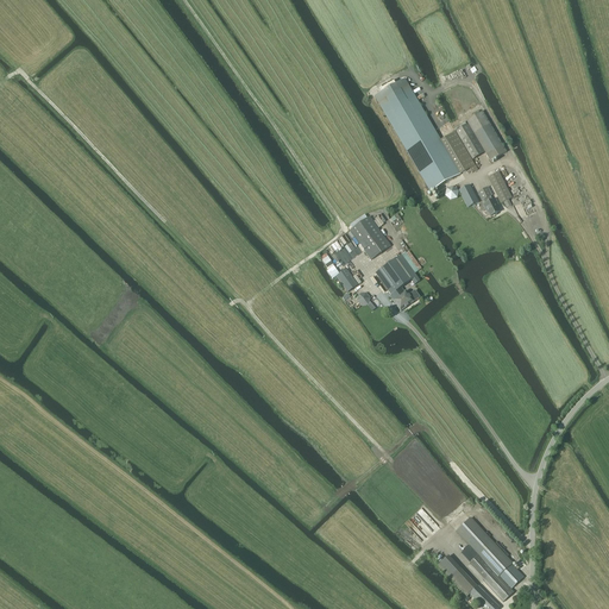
[(405,80),(375,98),(431,193),(460,175),(440,142),(405,80)]
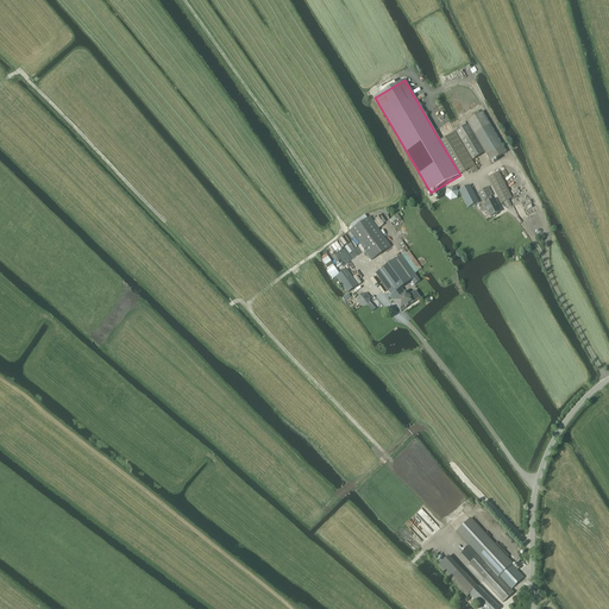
[(469,125),(484,152),(490,162),(507,152),(483,112),(466,121),(469,125)]
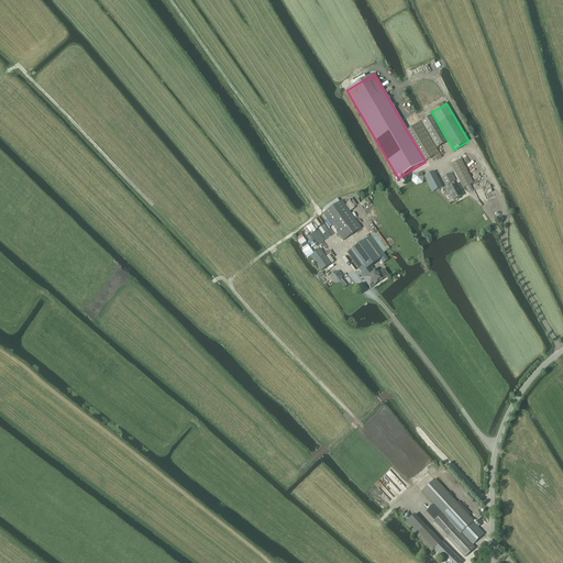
[(421,123),(435,148),(448,141),(433,116),(421,123)]
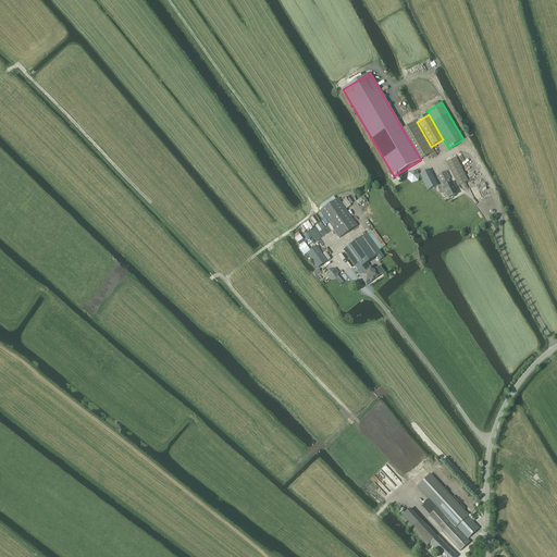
[(417,122),(403,130),(421,160),(430,156),(432,159),(436,157),(431,147),(417,122)]
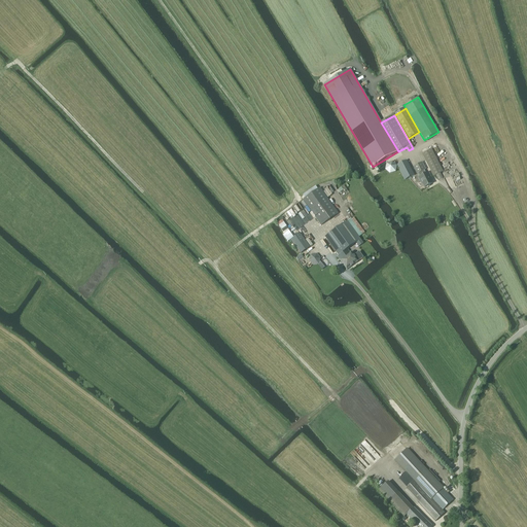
[(441,174),(443,172),(431,149),(422,154),(433,177),(436,176),(438,180),(443,178),(441,174)]
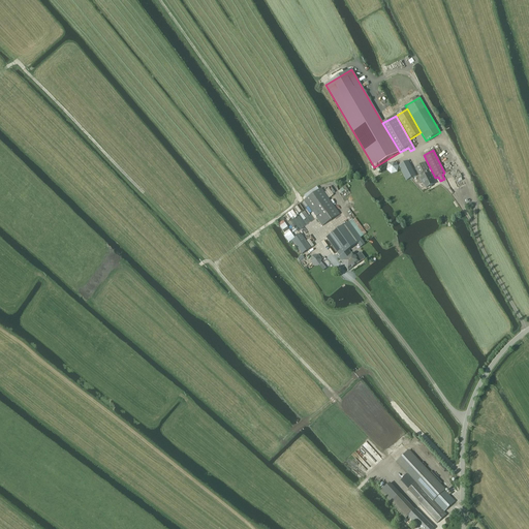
[(406,181),(416,177),(408,161),(399,166),(406,181)]
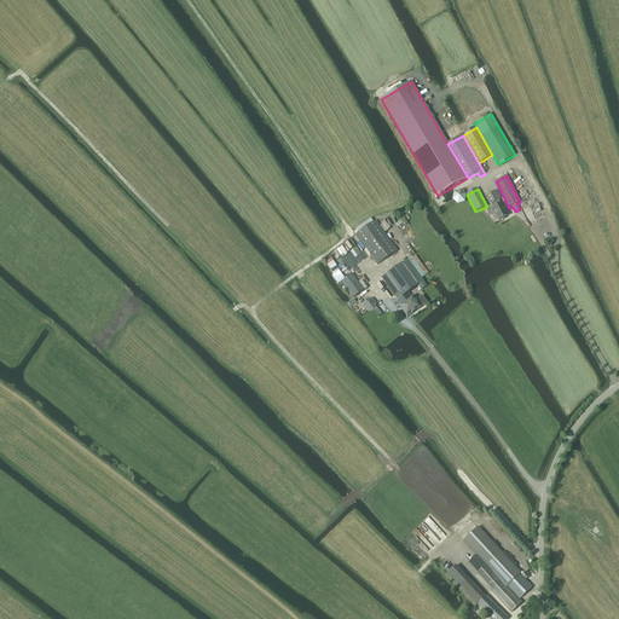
[(466,202),(467,196),(461,191),(453,192),(452,200),(458,204),(466,202)]
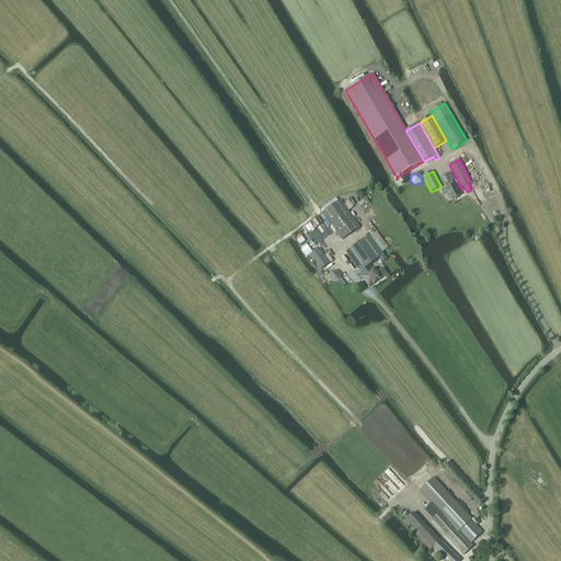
[(451,182),(453,181),(449,173),(439,179),(444,185),(445,185),(447,189),(446,190),(448,194),(448,193),(453,201),(454,199),(456,199),(458,198),(458,197),(460,196),(457,190),(457,189),(455,185),(454,185),(451,182)]
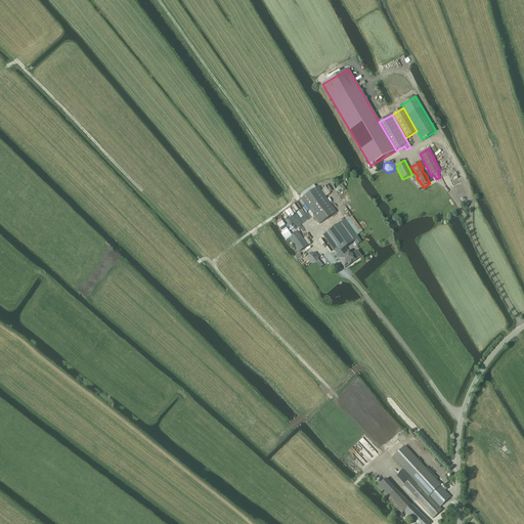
[(319,224),(337,213),(318,187),(302,199),(319,224)]
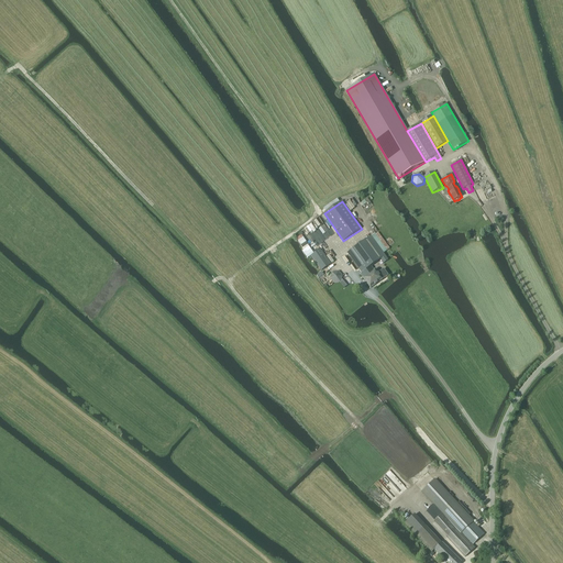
[(384,263),(388,261),(371,236),(348,254),(362,274),(361,274),(364,278),(371,288),(388,275),(384,269),(378,273),(375,269),(374,271),(372,266),(381,260),(384,263)]
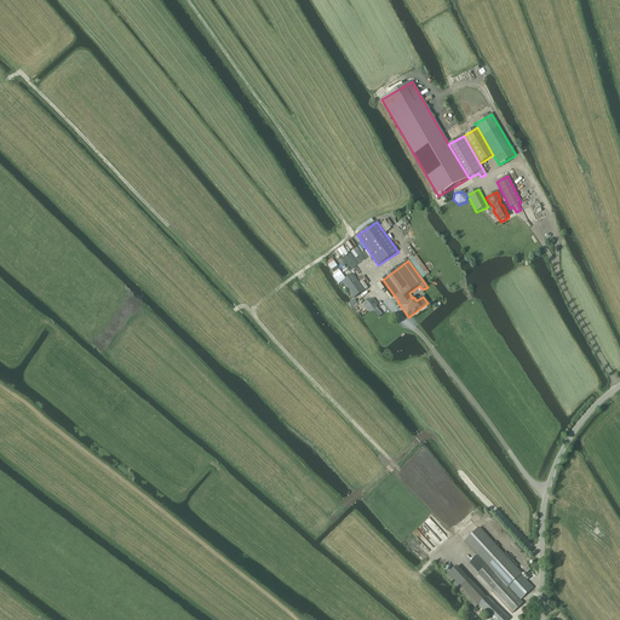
[(354,299),(365,291),(352,275),(343,282),(354,299)]
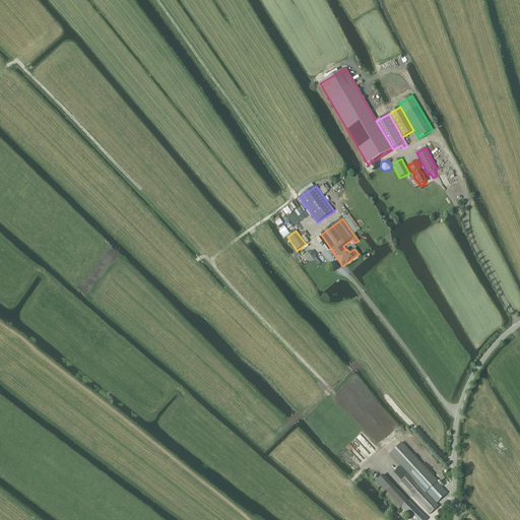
[(307,252),(305,258),(308,260),(309,262),(314,261),(317,260),(315,258),(316,256),(313,251),(307,252)]
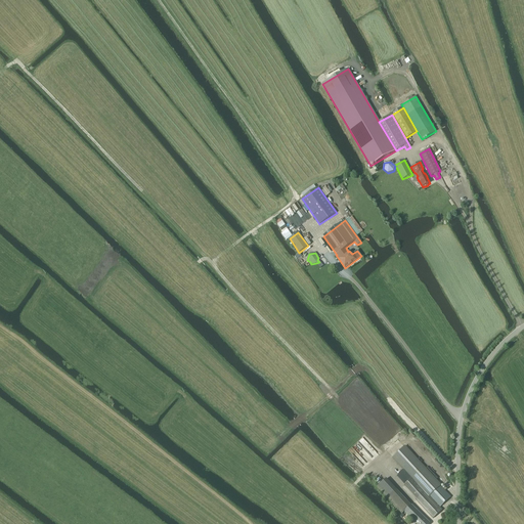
[(450,497),(404,447),(393,457),(412,478),(425,491),(439,508),(450,497)]
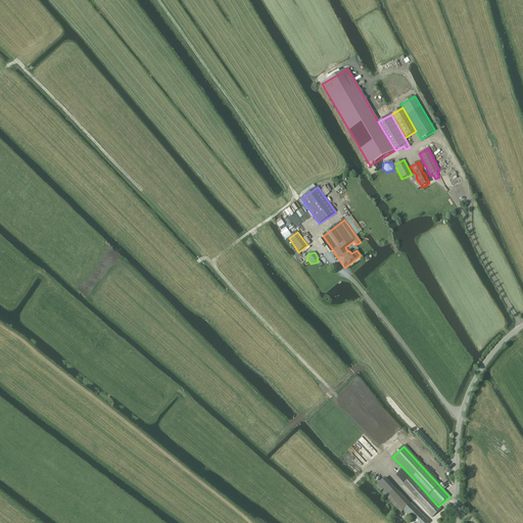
[(411,478),(403,469),(396,476),(403,484),(411,478)]
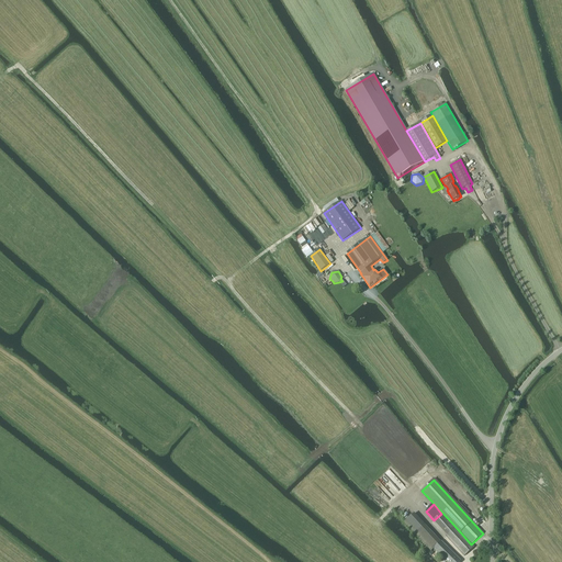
[(456,527),(447,536),(446,536),(464,557),(474,548),(471,544),(456,527)]
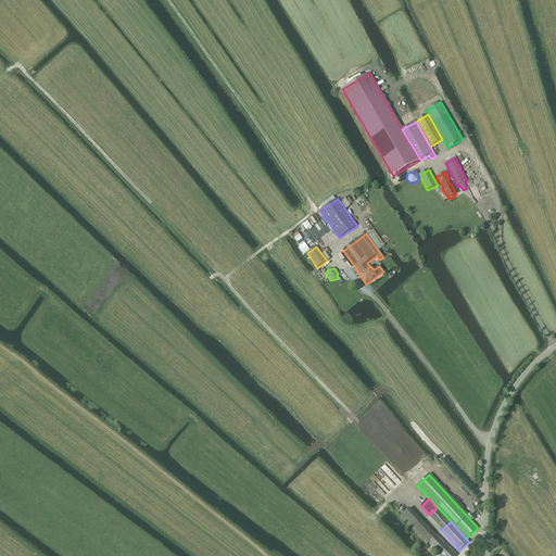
[(455,555),(456,555),(437,536),(429,544),(439,554),(437,555),(455,555)]
